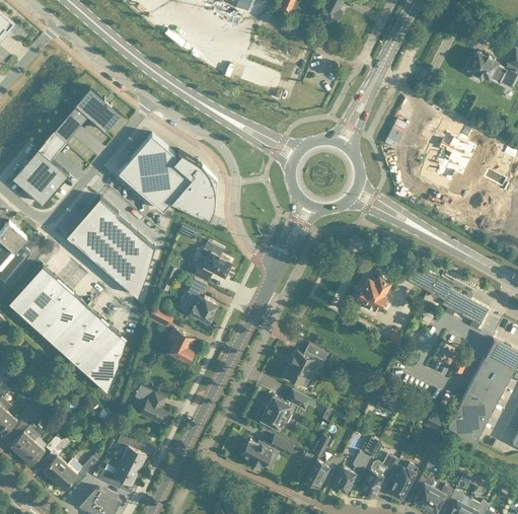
[(230,0),(233,1),(232,3),(244,8),(247,2),(250,4),(251,0),(230,0)]
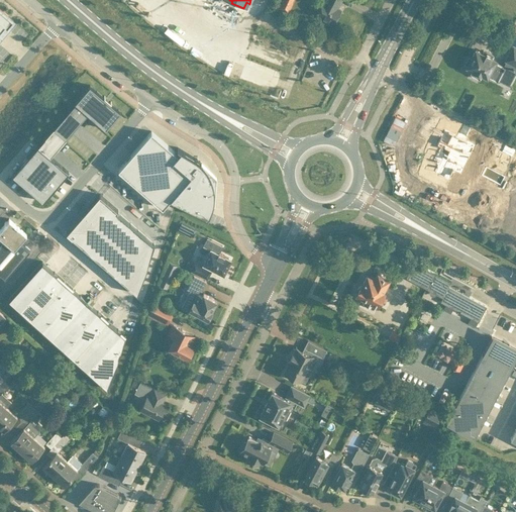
[(282,0),(276,13),(287,18),(292,7),(295,0),(282,0)]
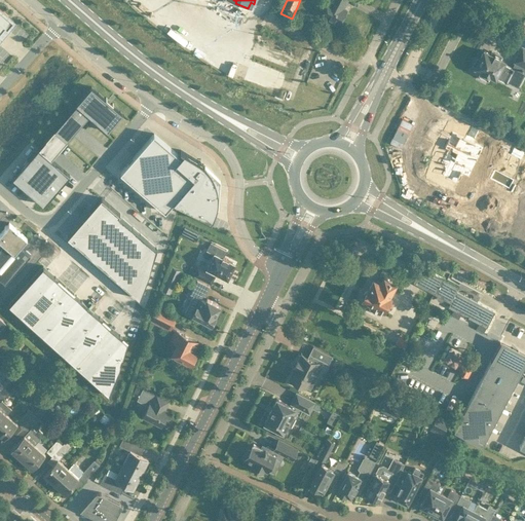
[(349,1),(347,0),(331,0),(329,5),(328,5),(326,11),(321,21),(338,29),(346,14),(342,12),(345,8),(349,1)]
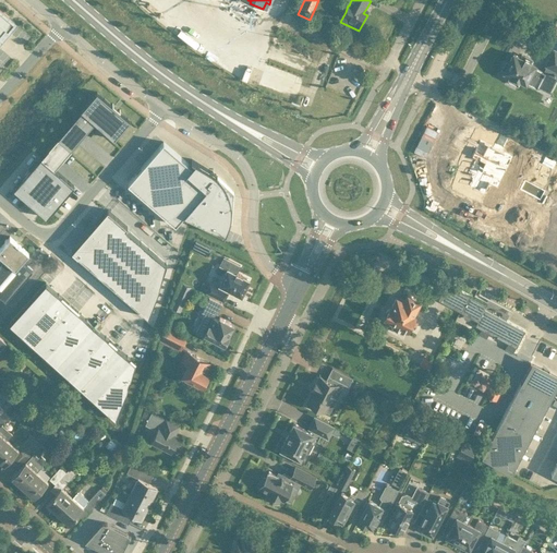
[(0,46),(16,27),(0,13),(0,46)]
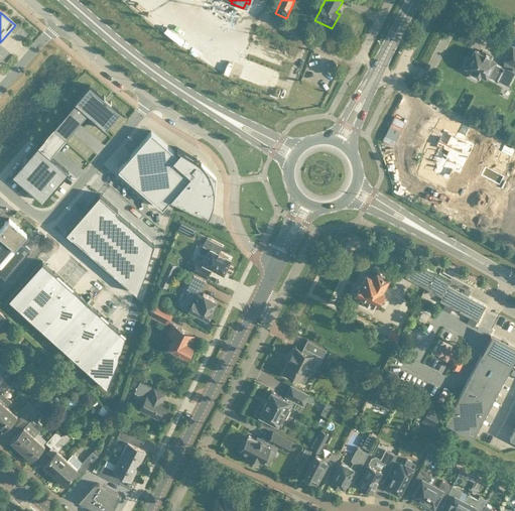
[(467,61),(464,69),(466,70),(465,71),(471,74),(468,79),(478,84),(481,79),(485,81),(486,81),(496,86),(501,76),(505,78),(509,71),(511,72),(510,73),(512,74),(512,73),(514,74),(514,52),(511,50),(504,66),(505,66),(503,72),(493,67),(494,65),(490,62),(491,59),(485,56),(483,58),(474,54),(469,64),(467,61)]
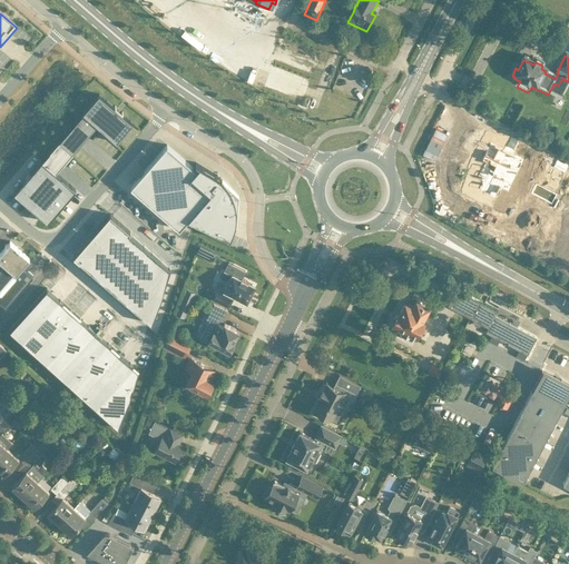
[(98,98),(59,146),(71,157),(95,129),(116,147),(131,127),(98,98)]
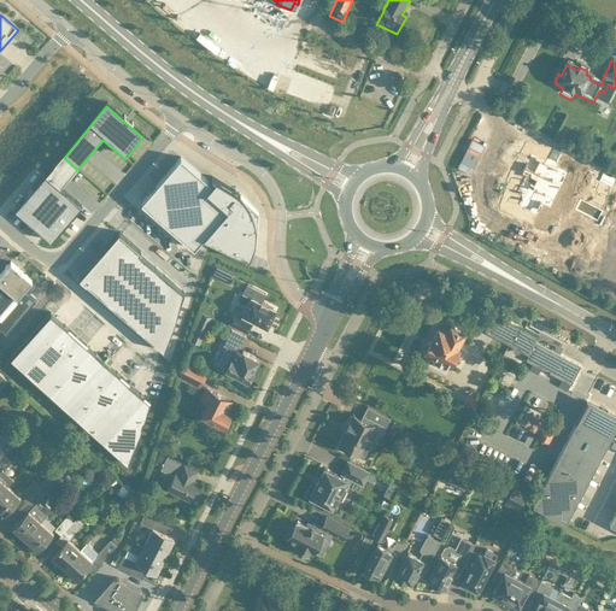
[(528,153),(522,165),(533,171),(539,158),(528,153)]
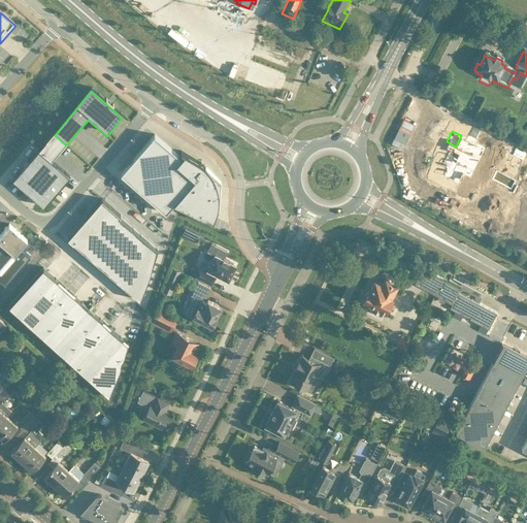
[(45,145),(38,154),(51,164),(58,156),(67,145),(66,145),(54,135),(45,145)]
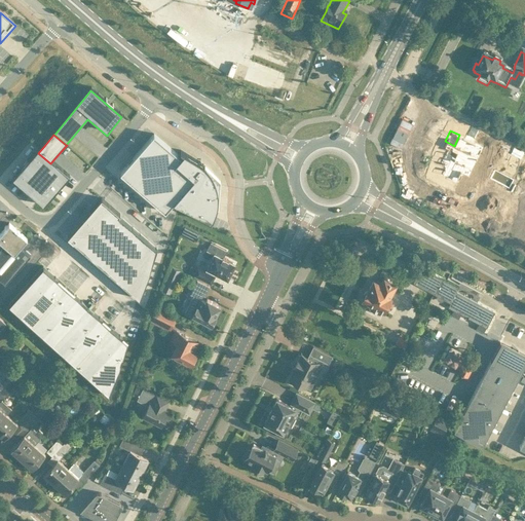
[(153,138),(119,177),(164,216),(173,207),(211,224),(215,215),(216,212),(217,212),(220,184),(203,170),(202,171),(200,168),(197,165),(194,163),(183,157),(180,161),(153,138)]
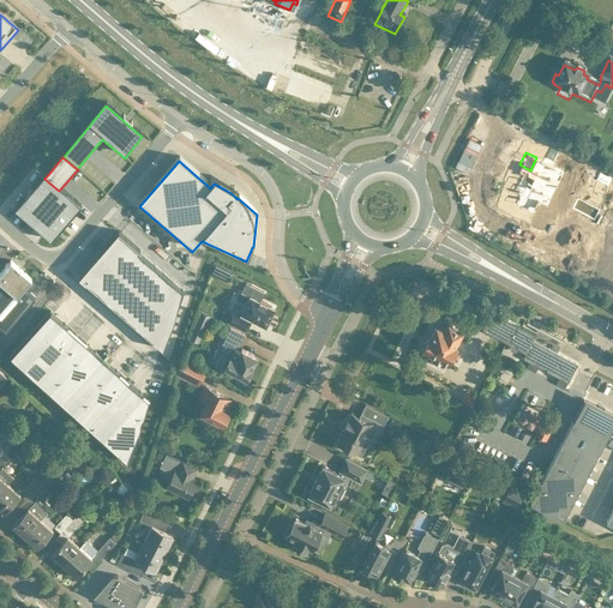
[(76,211),(41,179),(10,212),(44,245),(76,211)]
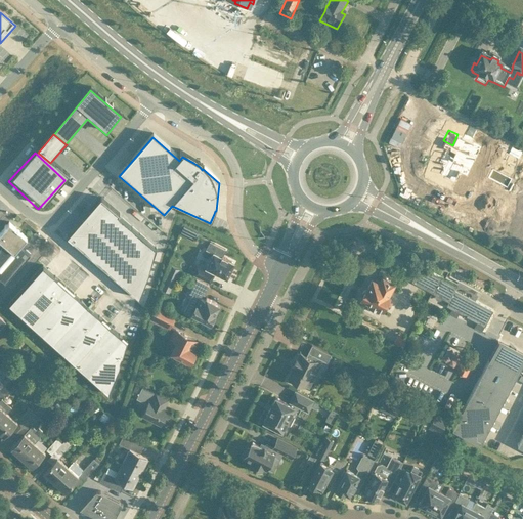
[(435,157),(423,180),(438,187),(440,183),(455,190),(458,185),(467,189),(473,175),(456,167),(461,160),(448,154),(444,161),(435,157)]
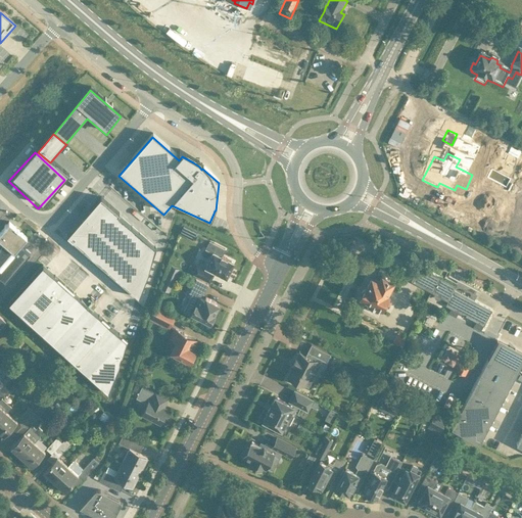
[(100,202),(66,239),(139,301),(155,251),(116,218),(117,217),(100,202)]
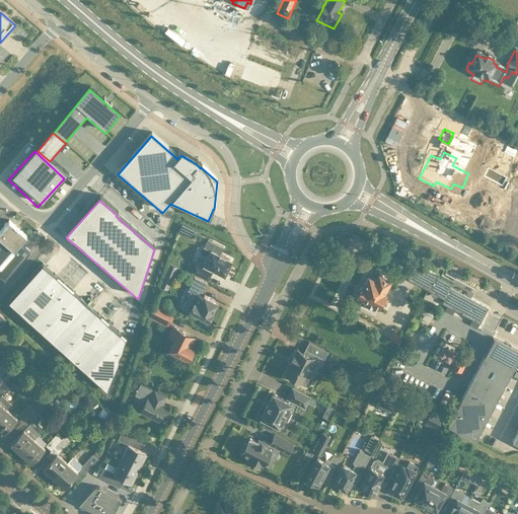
[(0,280),(5,284),(28,255),(18,247),(24,239),(8,225),(0,234),(0,241),(3,244),(0,247),(0,280)]
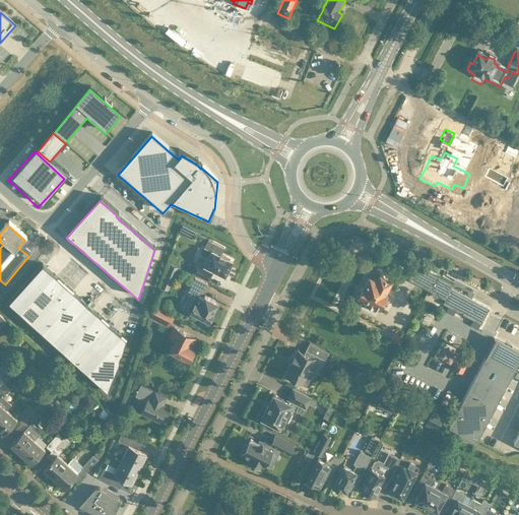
[(182,230),(178,236),(184,239),(187,232),(182,230)]
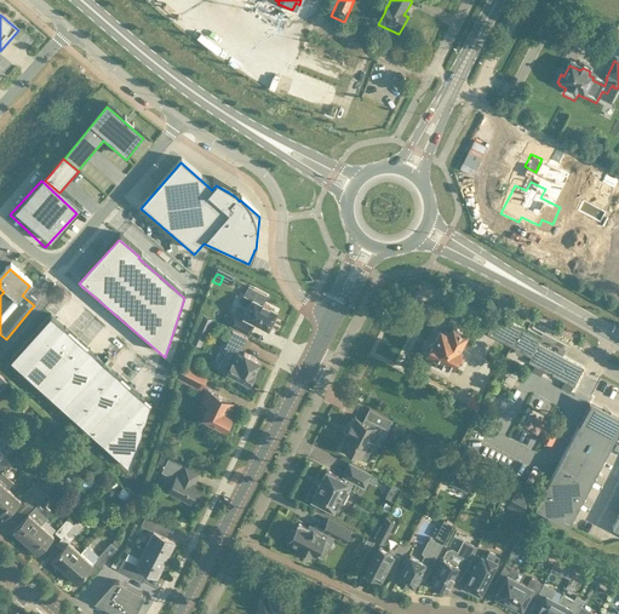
[(233,321),(228,331),(247,340),(252,331),(251,331),(253,326),(267,333),(268,332),(270,333),(274,325),(271,325),(275,316),(268,313),(268,311),(262,308),(265,300),(248,292),(244,300),(252,305),(244,321),(244,322),(242,326),(233,321)]
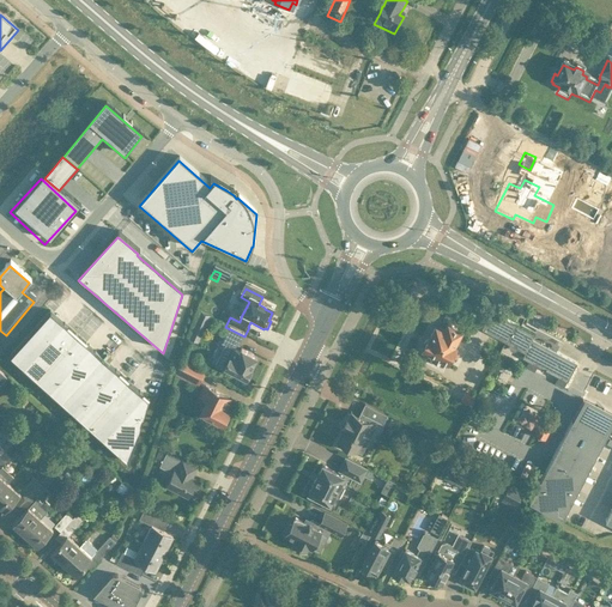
[(50,315),(11,360),(131,466),(150,404),(50,315)]
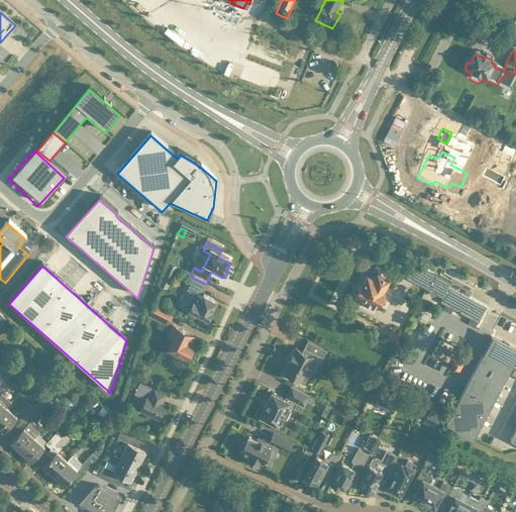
[(412,278),(409,285),(428,295),(428,296),(428,298),(430,299),(432,300),(433,299),(435,298),(441,302),(439,306),(445,309),(442,314),(449,318),(452,313),(470,322),(468,327),(475,331),(478,325),(486,310),(465,299),(467,296),(449,287),(450,286),(433,278),(417,269),(417,270),(412,278)]
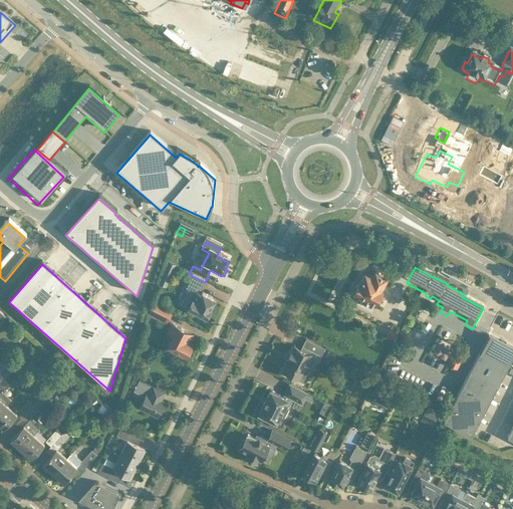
[(357,305),(366,310),(367,310),(370,306),(374,308),(376,304),(379,306),(382,302),(377,300),(380,294),(378,293),(386,281),(374,275),(371,281),(364,278),(359,287),(358,286),(353,296),(360,300),(357,305)]
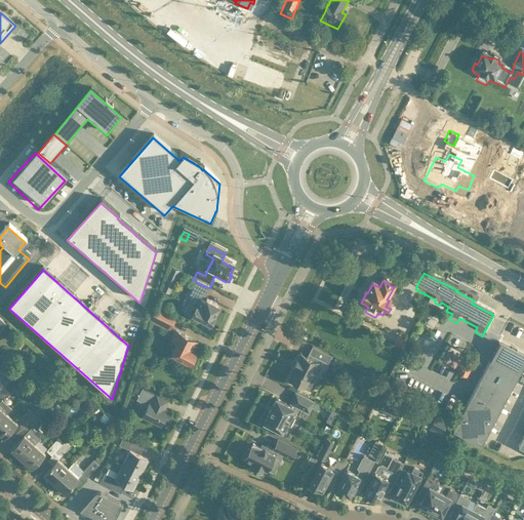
[(165,282),(161,293),(169,297),(174,286),(165,282)]
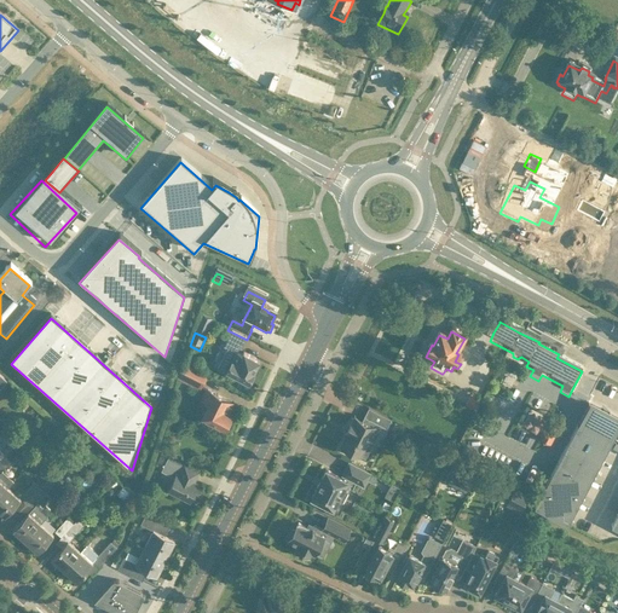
[(241,353),(246,342),(231,335),(223,351),(227,353),(217,374),(225,377),(226,375),(237,381),(247,386),(258,365),(247,359),(242,357),(241,360),(236,357),(238,352),(241,353)]
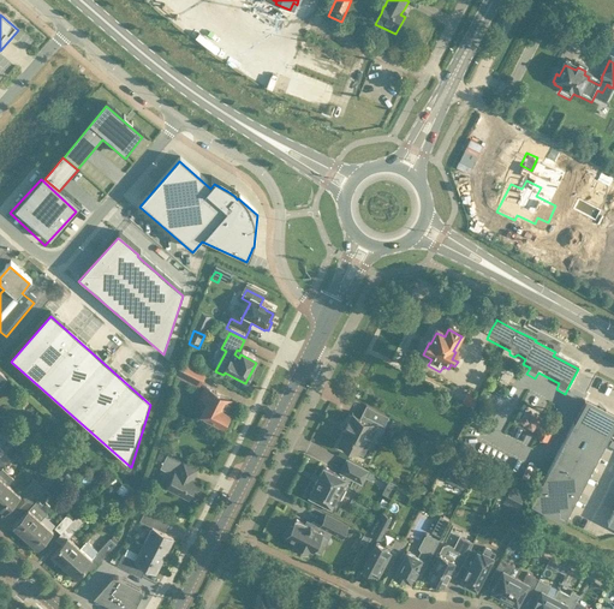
[(183,365),(174,381),(197,393),(206,377),(183,365)]
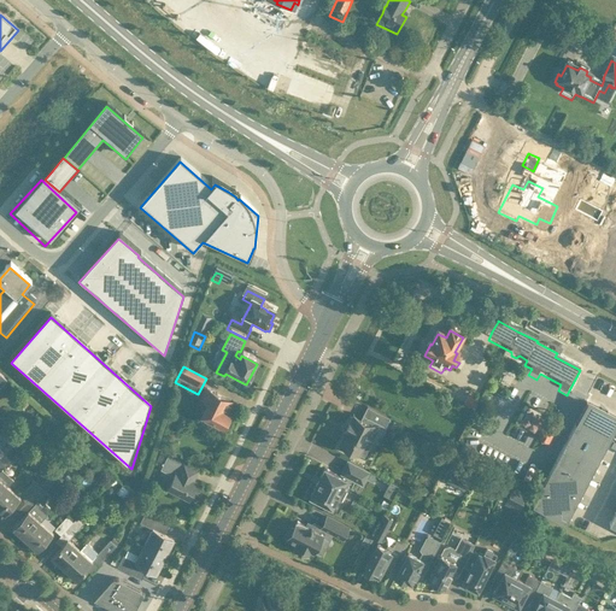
[(206,394),(200,404),(194,416),(212,426),(223,430),(228,419),(226,418),(232,407),(221,401),(206,394)]
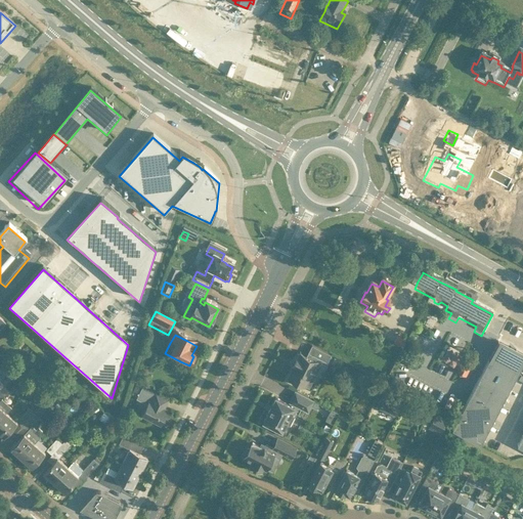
[(398,339),(394,346),(401,350),(405,343),(398,339)]
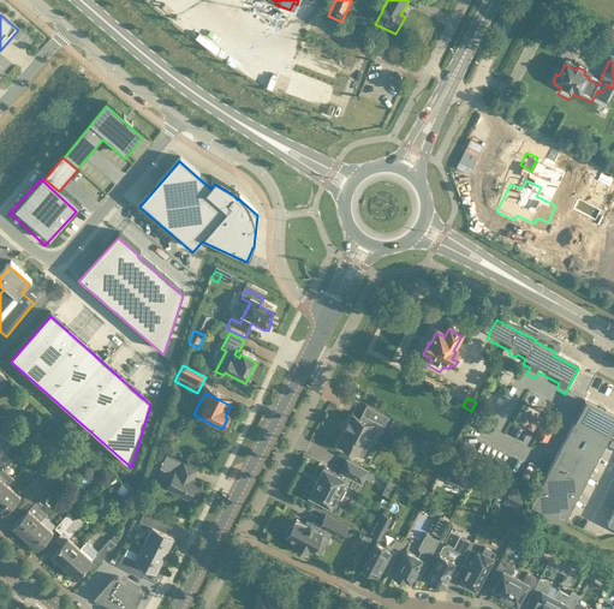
[(23,413),(28,407),(21,401),(16,407),(23,413)]
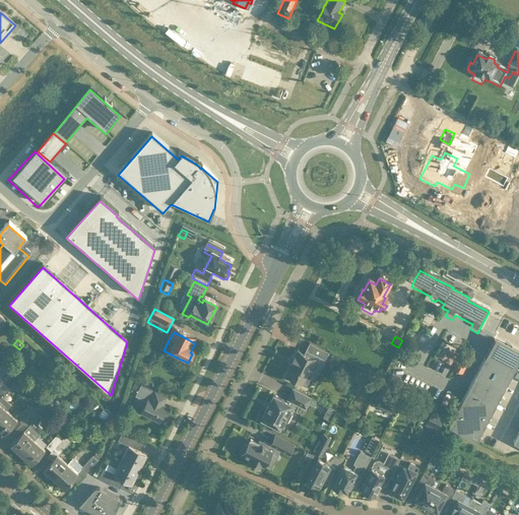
[(502,351),(504,348),(494,343),(448,430),(475,445),(518,362),(518,356),(511,352),(509,356),(502,351)]
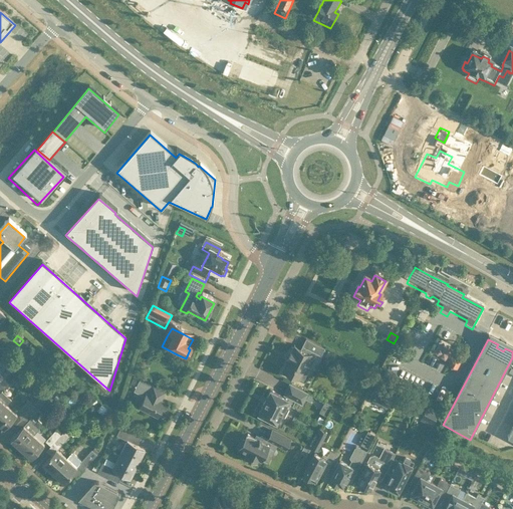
[(292,351),(285,364),(287,365),(282,374),(283,375),(283,377),(289,380),(291,379),(297,383),(308,361),(313,364),(316,357),(319,359),(323,352),(305,342),(301,350),(299,354),(292,351)]
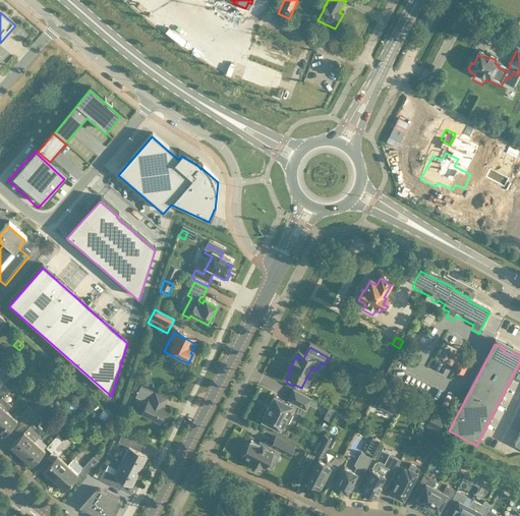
[(463,379),(472,361),(462,356),(461,358),(454,354),(450,362),(457,365),(453,374),(463,379)]
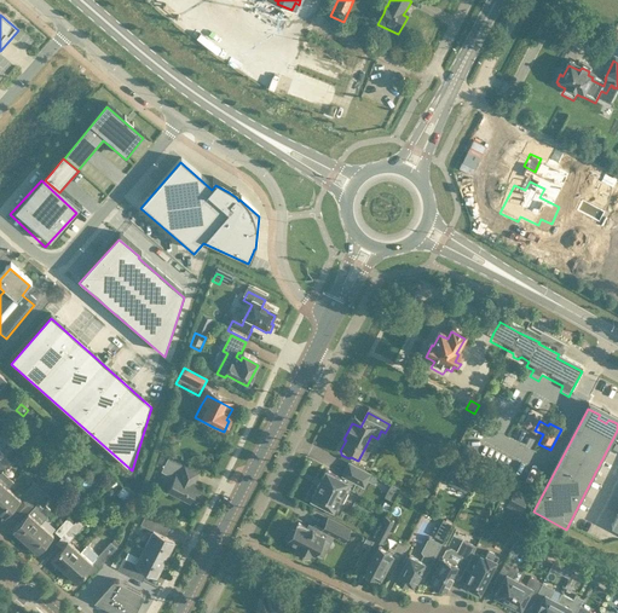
[(421,444),(414,455),(422,460),(429,449),(421,444)]
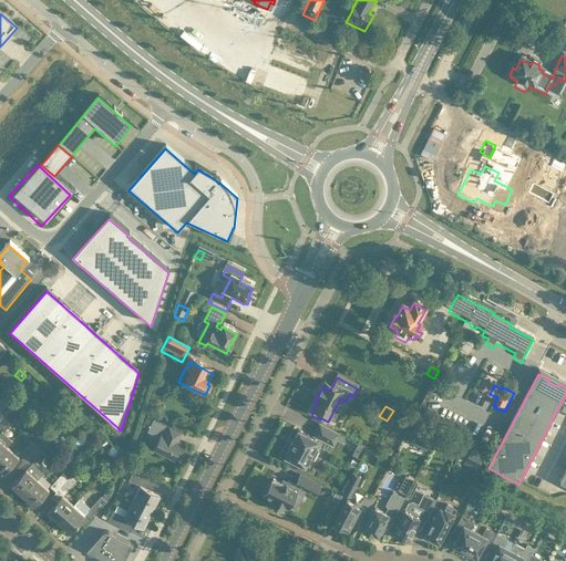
[(0,457),(6,452),(11,446),(0,436),(9,427),(3,422),(0,425),(0,457)]
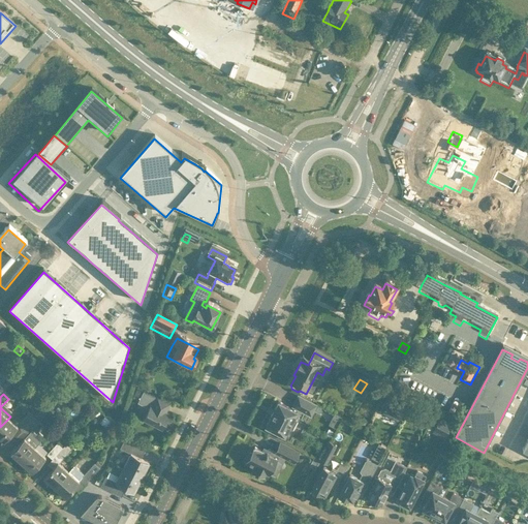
[(160,403),(143,394),(136,406),(148,411),(142,423),(152,428),(161,433),(168,419),(164,417),(169,407),(160,403)]
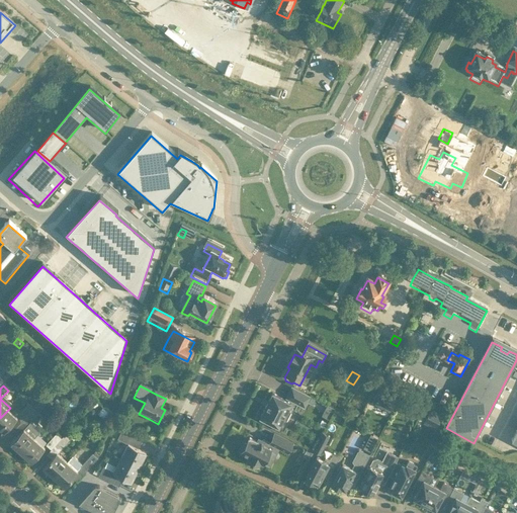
[(271,397),(259,421),(277,430),(281,423),(285,425),(289,416),(285,414),(289,408),(293,410),(294,407),(304,411),(310,400),(292,391),(291,392),(285,402),(286,403),(285,405),(271,397)]
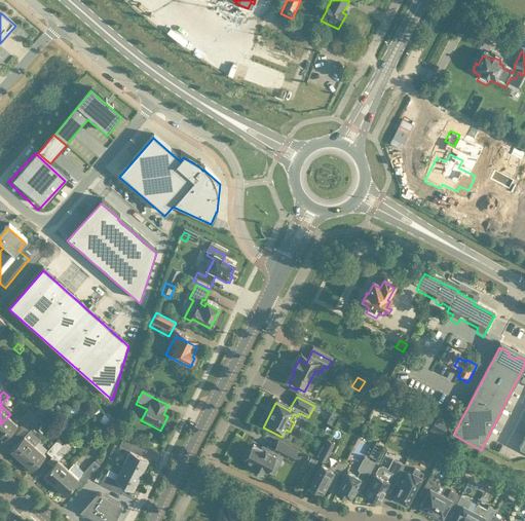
[(371,418),(378,401),(368,397),(361,413),(371,418)]
